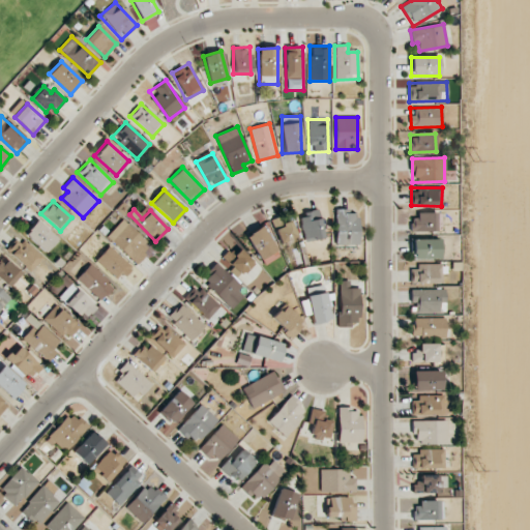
[(298,213),(304,242),(324,238),(318,209),(298,213)]
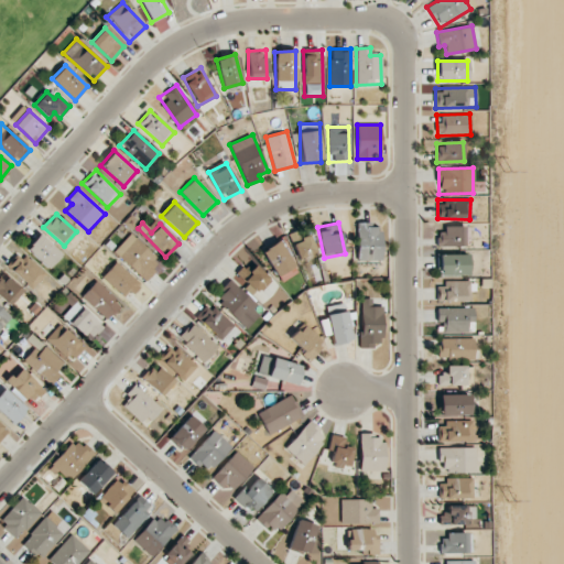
[(381,260),(380,224),(357,225),(357,260),(381,260)]
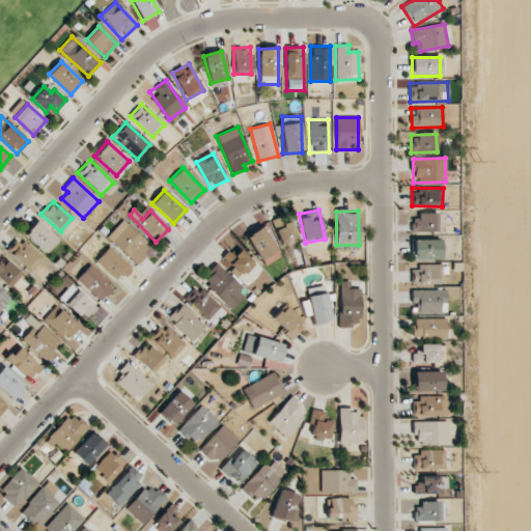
[(437,231),(437,213),(414,214),(414,232),(437,231)]
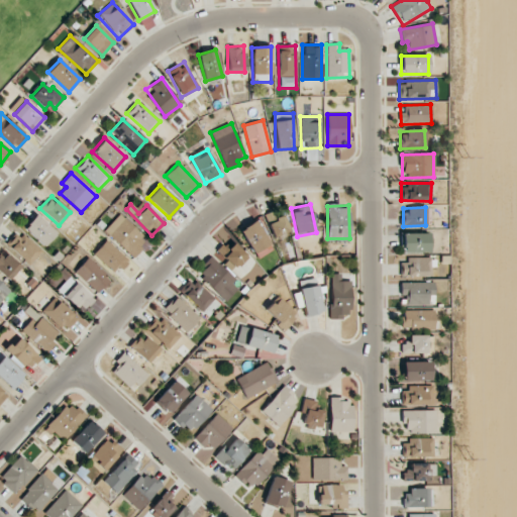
[(57,233),(36,214),(24,227),(44,245),(57,233)]
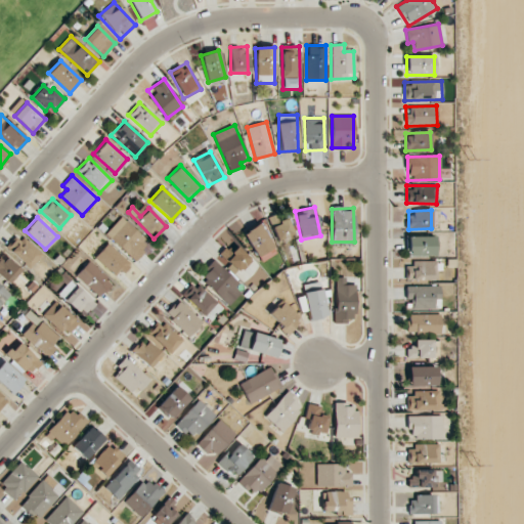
[(149,243),(121,217),(104,234),(133,260),(149,243)]
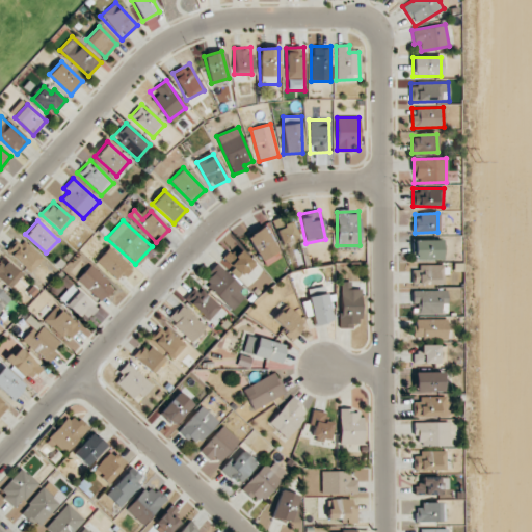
[(272,225),(283,245),(298,238),(290,220),(283,224),(281,221),(272,225)]
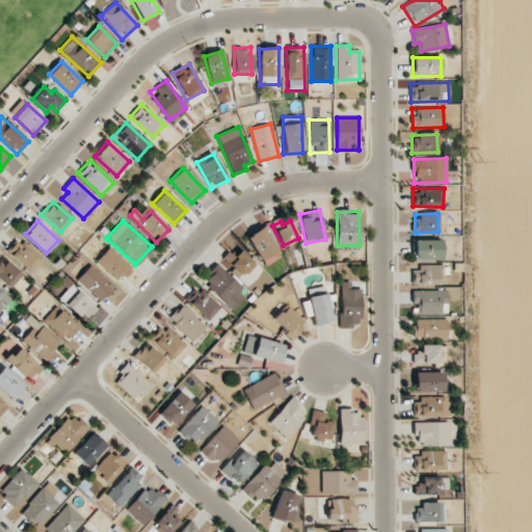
[(282,247),(265,224),(245,237),(262,261),(282,247)]
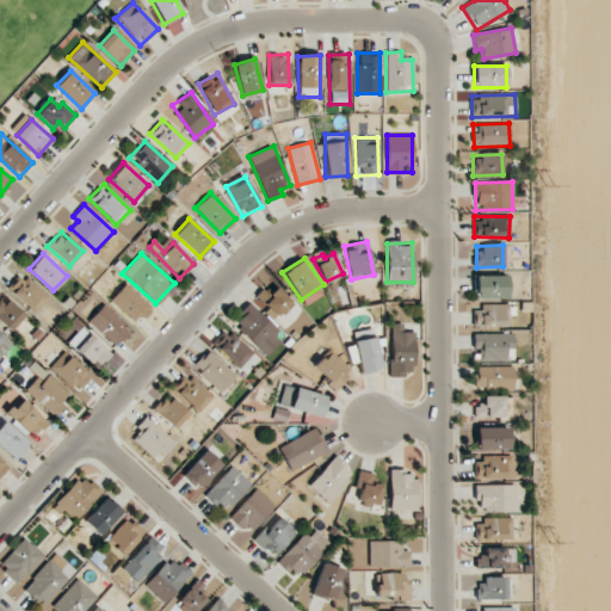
[(49,298),(22,272),(6,289),(34,314),(49,298)]
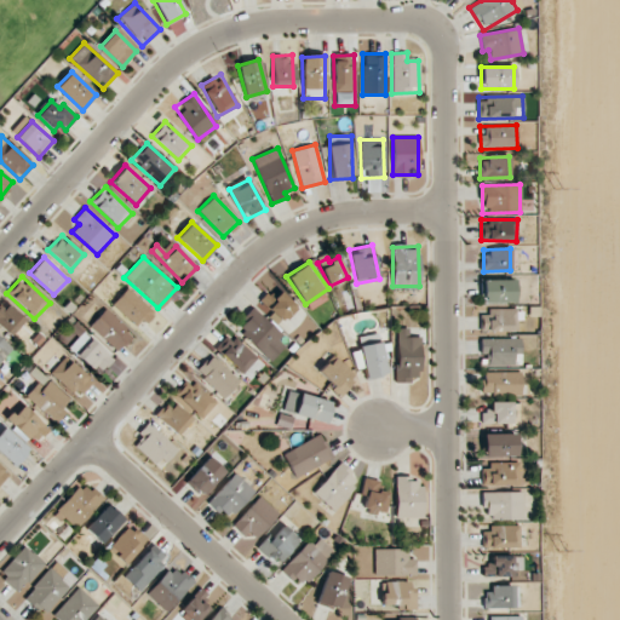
[(515,280),(482,280),(483,303),(515,302),(515,280)]
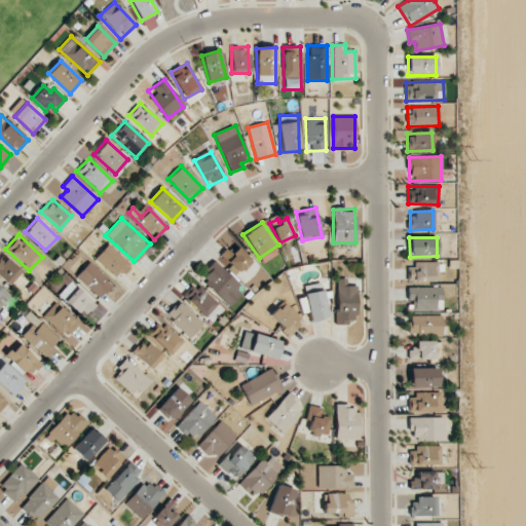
[(129,265),(108,245),(96,258),(117,279),(129,265)]
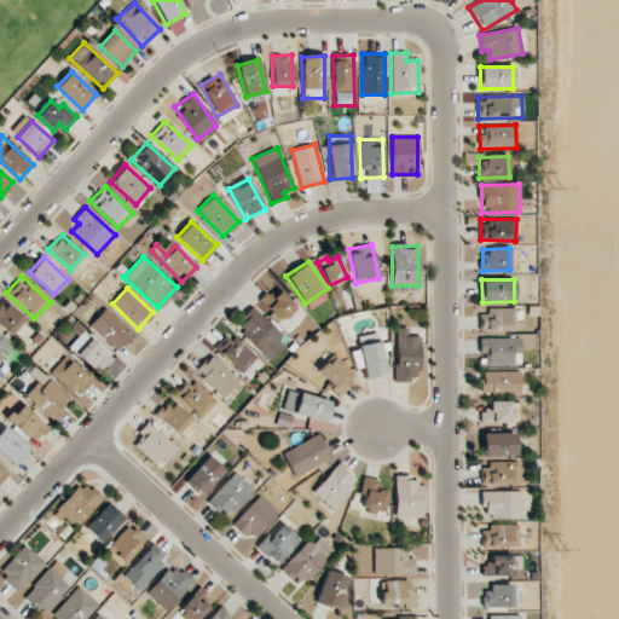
[(261,302),(283,323),(298,307),(276,288),(261,302)]
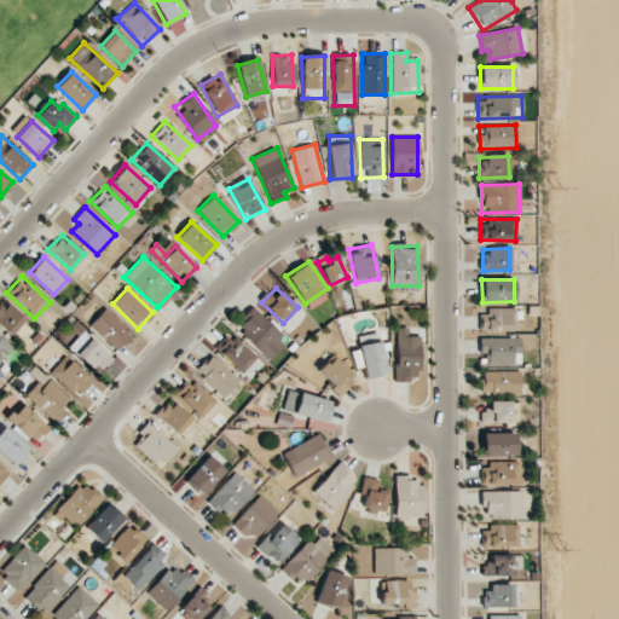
[(0,301),(0,327),(10,336),(25,319),(4,299),(0,301)]
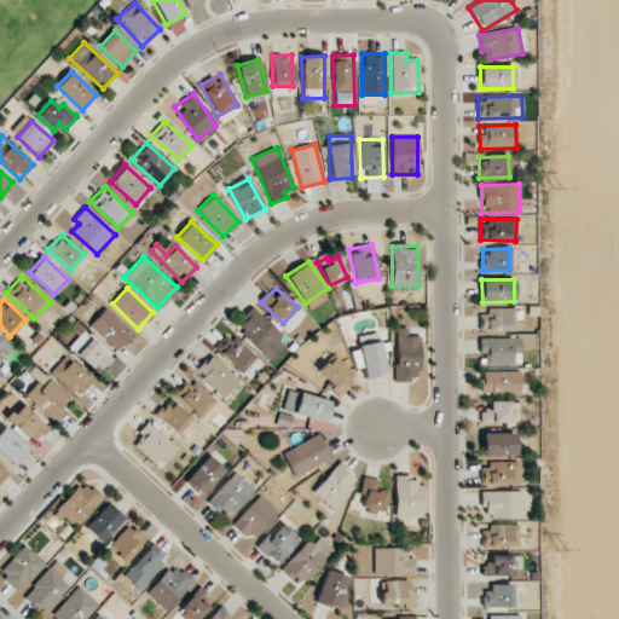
[(236,328),(271,360),(288,341),(252,308),(236,328)]
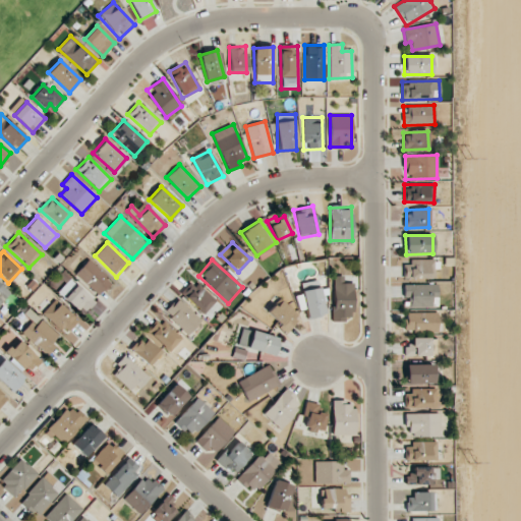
[(74,275),(100,295),(112,281),(87,261),(74,275)]
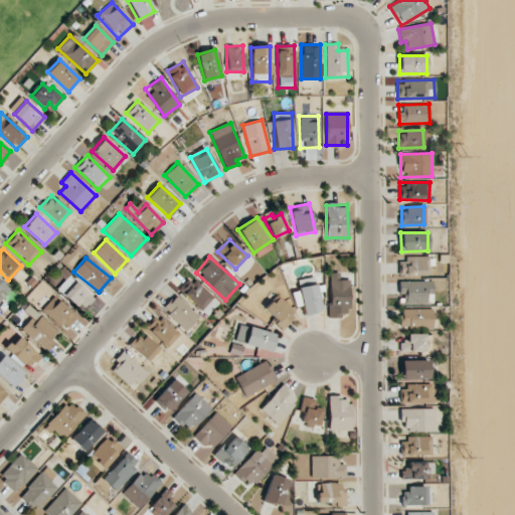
[(430,275),(430,258),(399,258),(399,276),(430,275)]
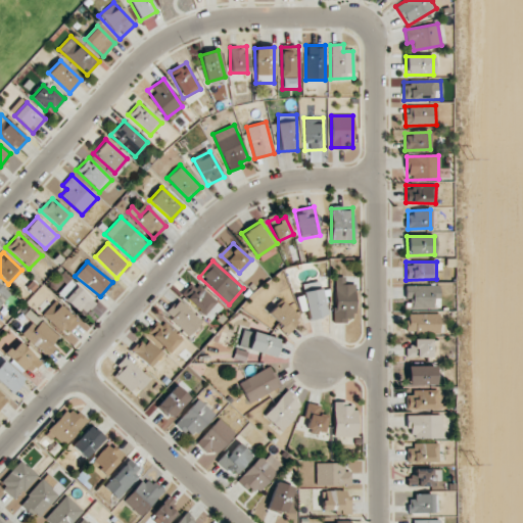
[(344,277),(333,277),(334,322),(354,321),(353,284),(344,284),(344,277)]
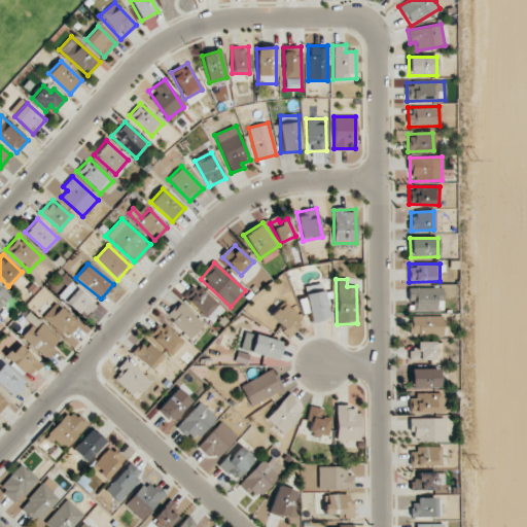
[(85,316),(96,304),(70,283),(60,295),(85,316)]
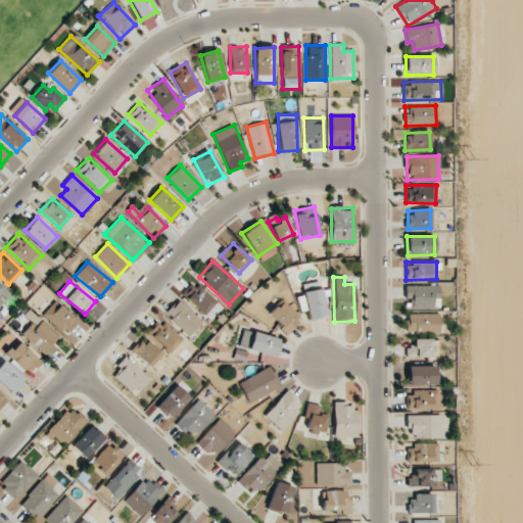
[(182,294),(205,316),(218,302),(194,281),(182,294)]
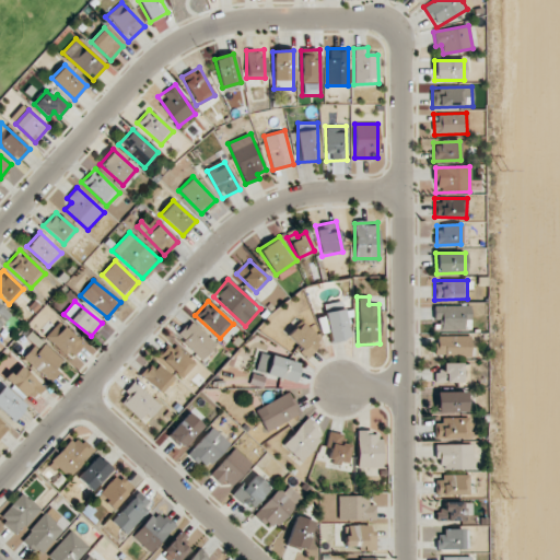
[(0,327),(11,315),(0,304),(0,327)]
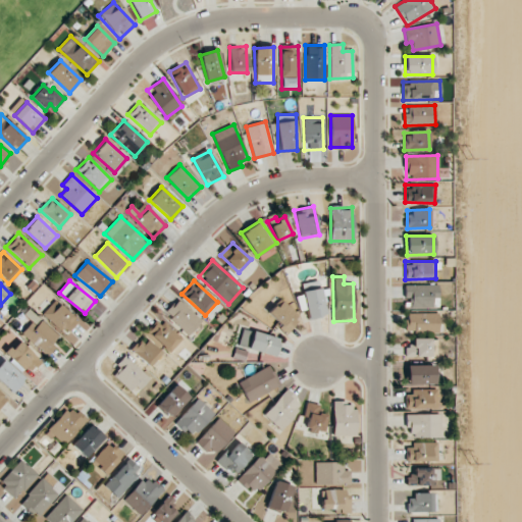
[(410,308),(438,308),(438,284),(405,285),(405,298),(410,298),(410,308)]
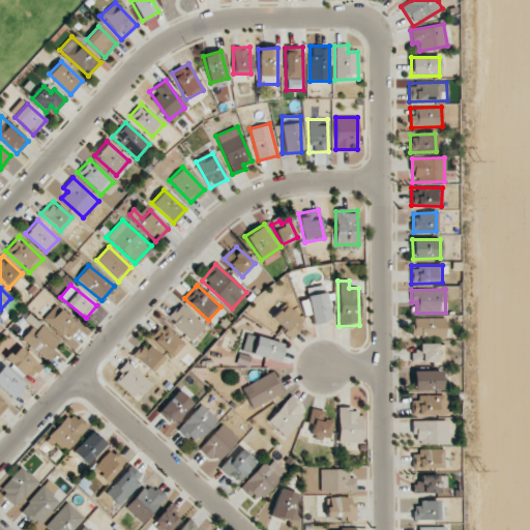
[(312,323),(328,322),(326,293),(310,294),(312,323)]
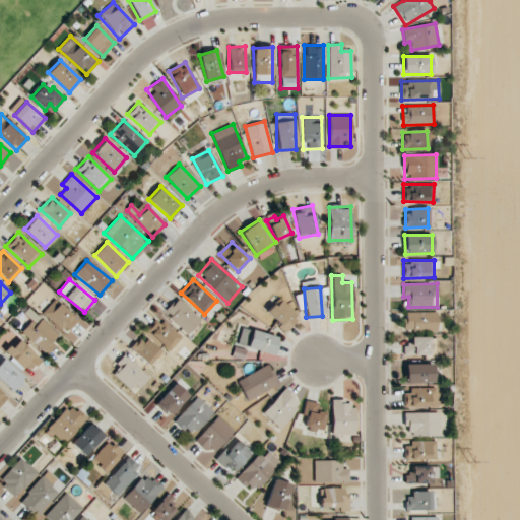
[(165,312),(188,334),(201,320),(178,298),(165,312)]
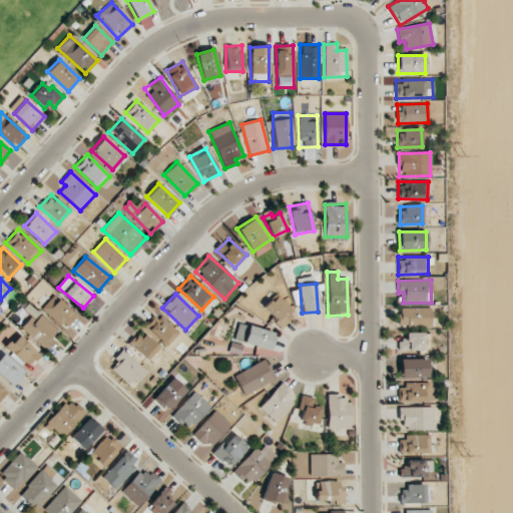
[(263,310),(282,327),(296,313),(277,295),(263,310)]
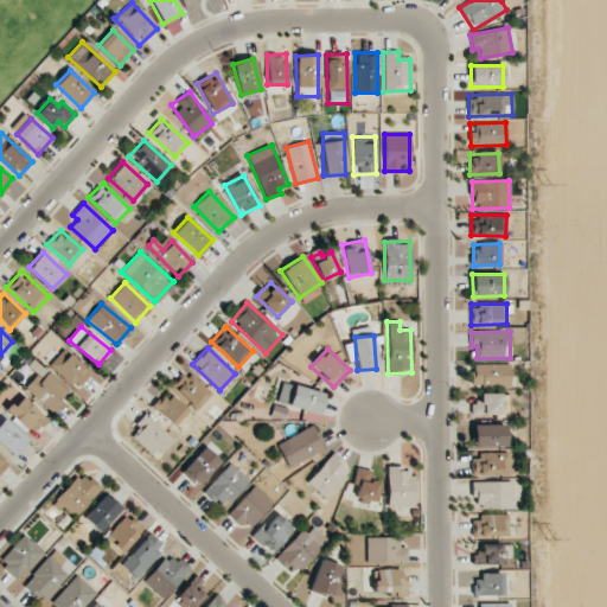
[(90,375),(64,350),(50,365),(76,390),(90,375)]
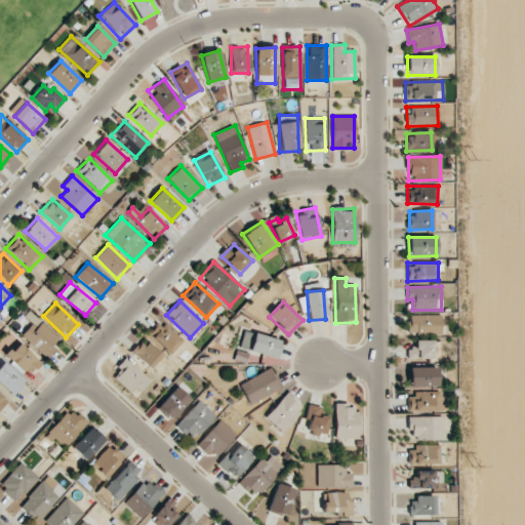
[(441,333),(441,315),(408,315),(408,334),(441,333)]
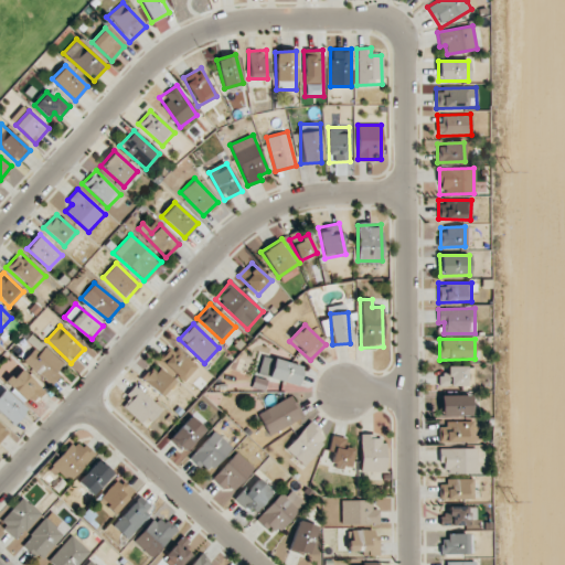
[(64,366),(40,343),(23,360),(49,383),(64,366)]
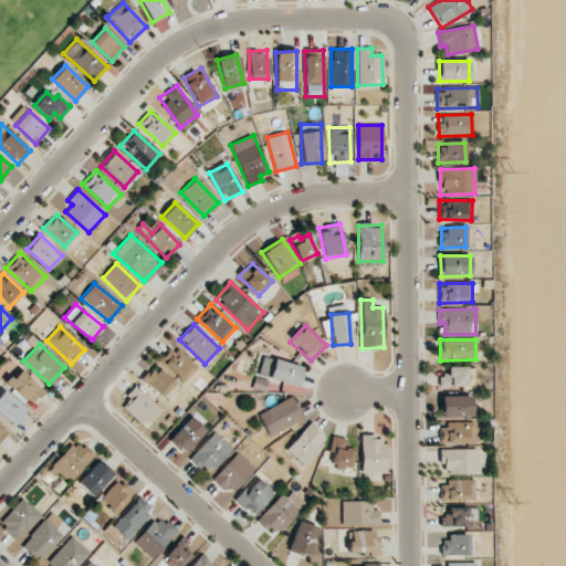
[(197,368),(173,346),(159,360),(184,384),(197,368)]
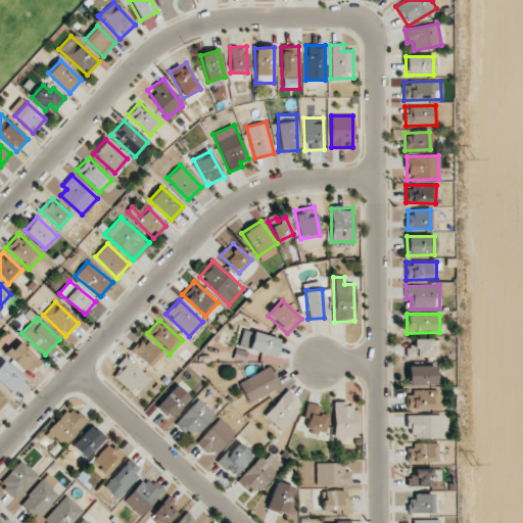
[(280,339),(243,329),(238,346),(275,357),(280,339)]
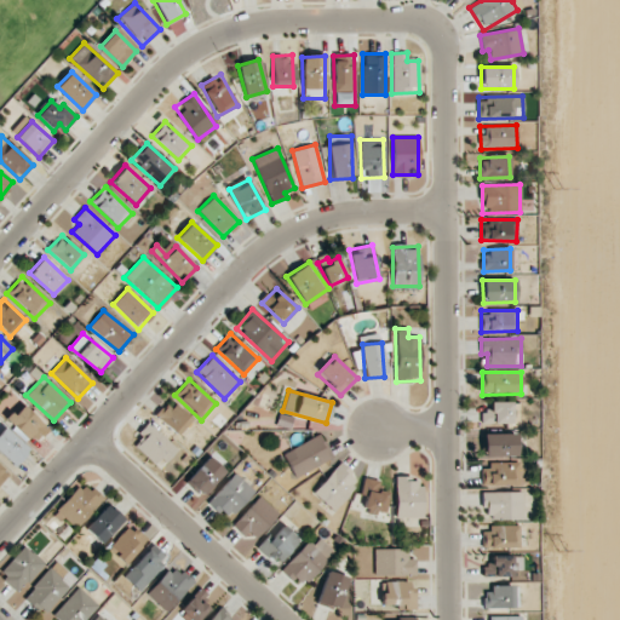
[(155,415),(177,436),(191,420),(170,400),(155,415)]
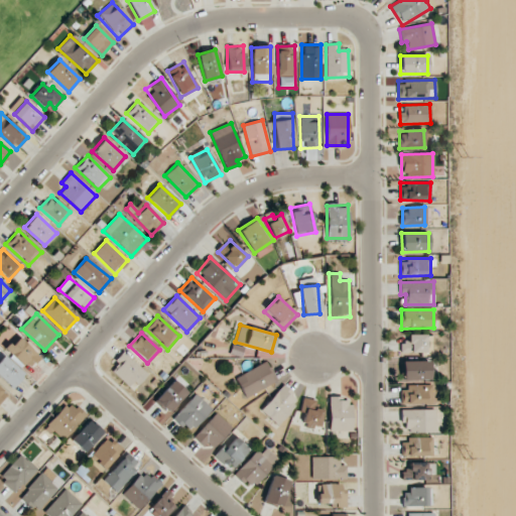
[(408,342),(400,342),(400,353),(428,352),(427,335),(408,335),(408,342)]
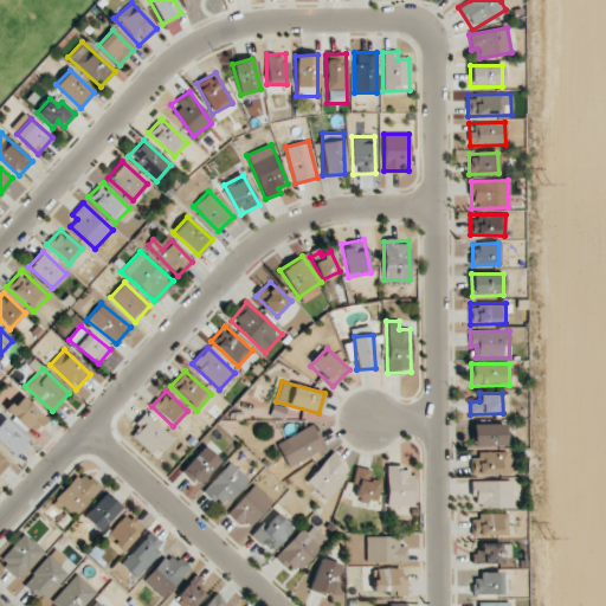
[(6,411),(32,434),(46,419),(21,395),(6,411)]
